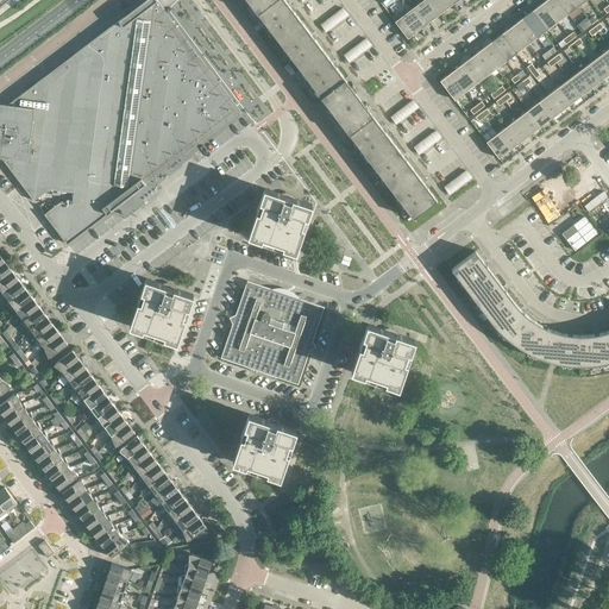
[(164,11),(164,10),(157,0),(151,0),(151,8),(164,11)]
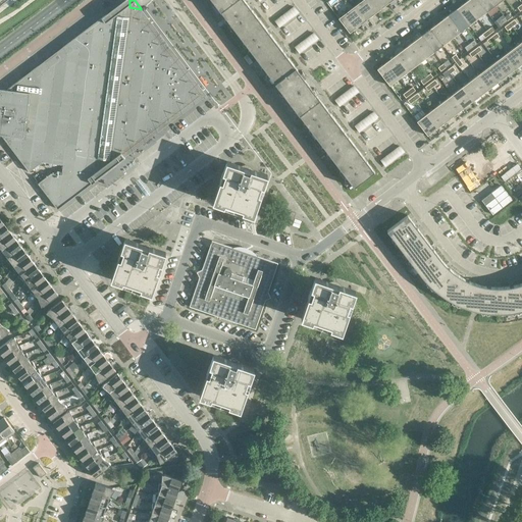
[(211,0),(220,11),(225,18),(227,16),(236,28),(233,30),(244,42),(246,41),(249,45),(254,52),(252,53),(262,66),(264,64),(272,75),(270,76),(304,121),(306,120),(310,125),(314,132),(313,133),(322,146),(324,144),(329,151),(332,155),(330,157),(341,169),(343,168),(351,179),(349,180),(354,188),(374,171),(315,94),(318,92),(316,90),(315,90),(314,88),(312,89),(304,79),(306,76),(304,74),(302,71),(300,73),(244,0),(211,0)]
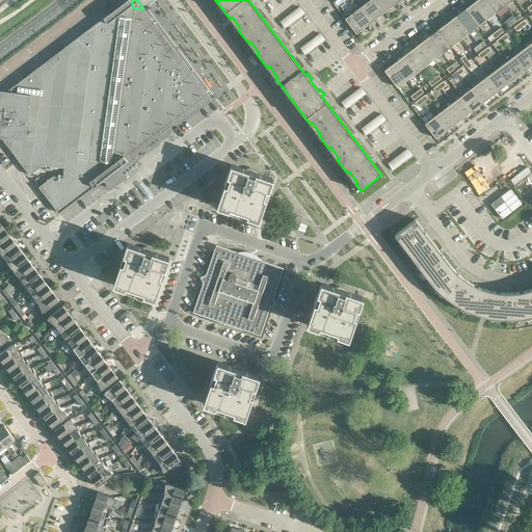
[(369,0),(345,19),(356,33),(370,23),(371,24),(368,27),(371,31),(375,29),(376,30),(377,29),(376,27),(380,25),(376,21),(373,23),(372,22),(399,1),(400,2),(397,5),(400,9),(403,7),(404,8),(406,7),(405,5),(408,3),(405,0),(403,0),(402,1),(400,0),(369,0)]
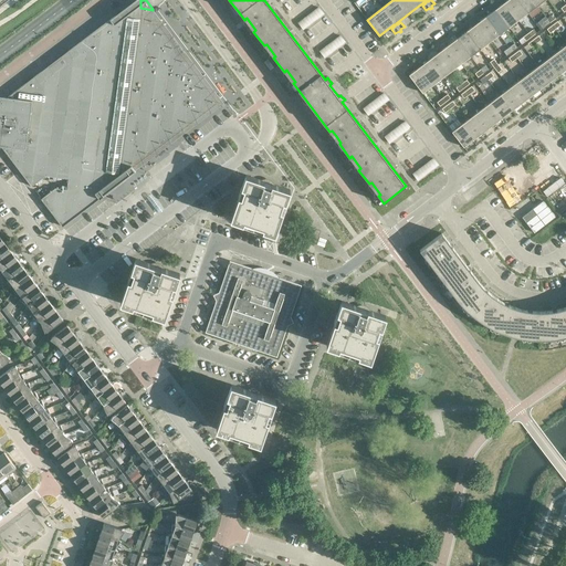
[(527,13),(517,0),(506,0),(504,2),(519,20),(527,13)]
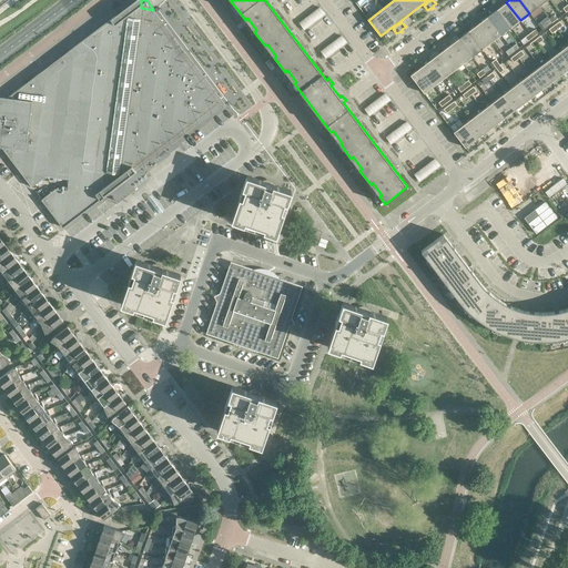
[(539,6),(534,0),(519,0),(529,13),(539,6)]
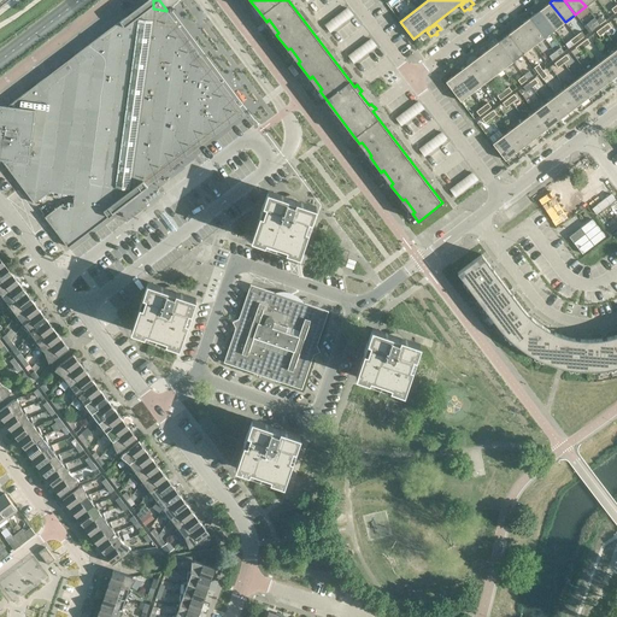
[(565,22),(550,3),(544,7),(545,7),(540,11),(554,30),(565,22)]
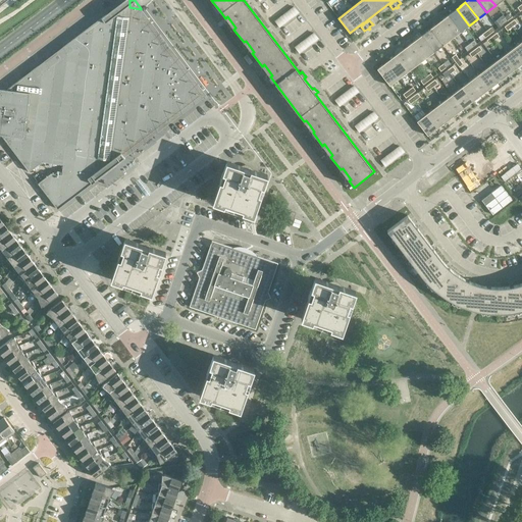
[(275,21),(279,27),(299,12),(294,7),(275,21)]
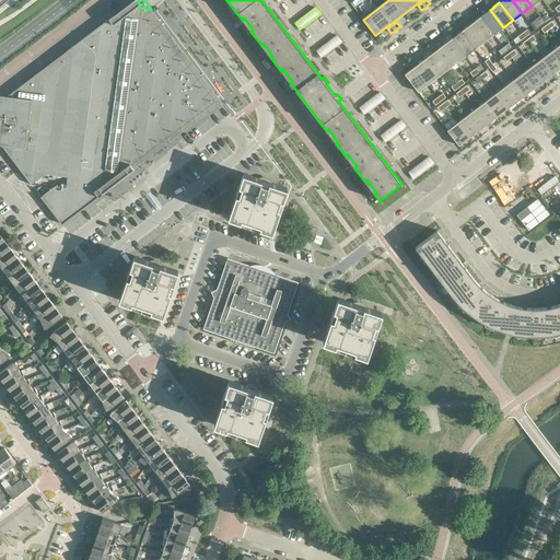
[(503,27),(490,10),(487,13),(486,12),(480,16),(494,34),(503,27)]
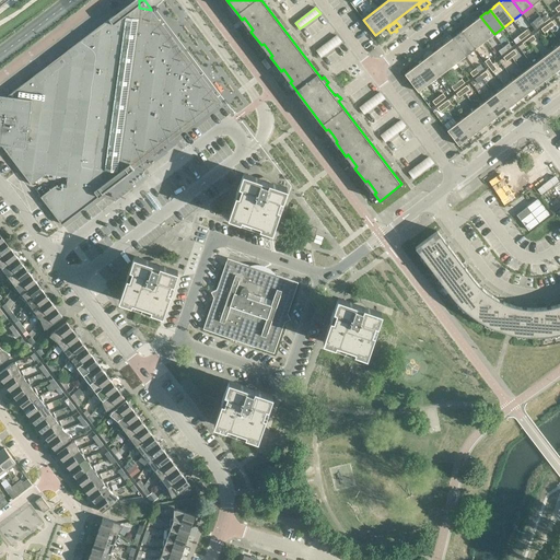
[(114,100),(125,18),(115,16),(95,31),(76,46),(79,48),(45,74),(42,71),(9,96),(0,95),(0,143),(2,144),(32,184),(45,174),(74,177),(73,189),(56,187),(42,197),(62,223),(82,209),(101,195),(104,173),(111,123),(101,121),(104,98),(114,100)]
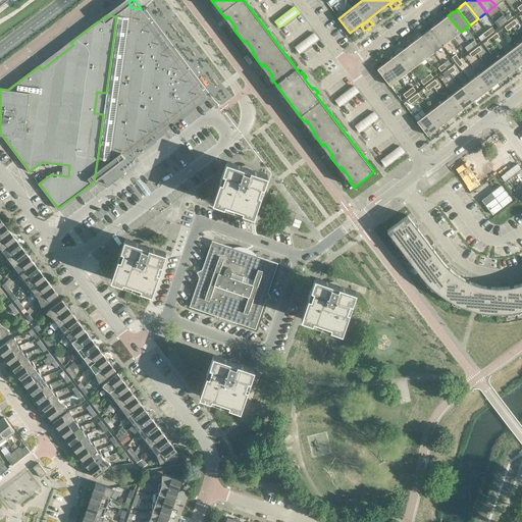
[(461,32),(448,15),(442,19),(442,20),(439,22),(452,39),(461,32)]
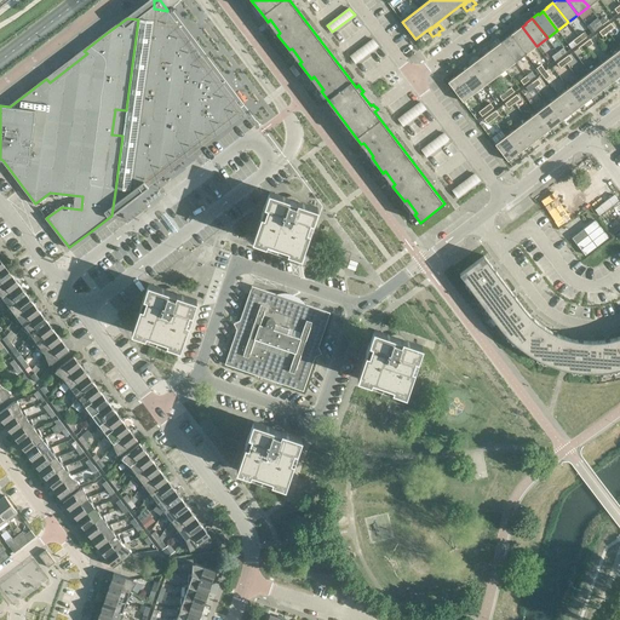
[(151,34),(153,21),(145,21),(138,19),(126,110),(115,109),(112,135),(122,136),(115,191),(121,191),(128,193),(133,165),(137,138),(141,113),(144,89),(145,73),(148,61),(151,34)]
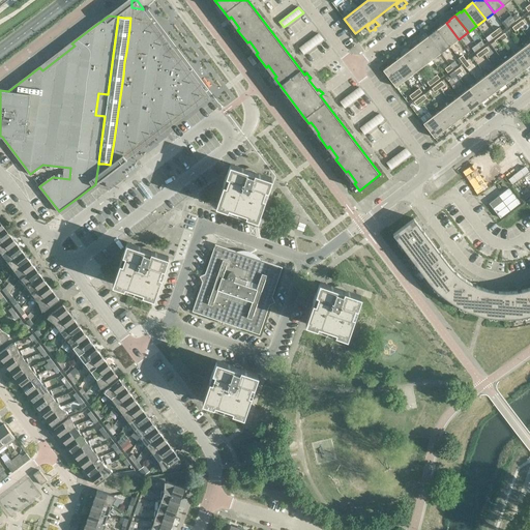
[(141,20),(130,18),(129,29),(126,52),(124,62),(123,76),(120,96),(117,118),(114,141),(110,165),(127,150),(152,131),(158,126),(178,111),(199,95),(192,85),(176,65),(160,45),(141,20)]
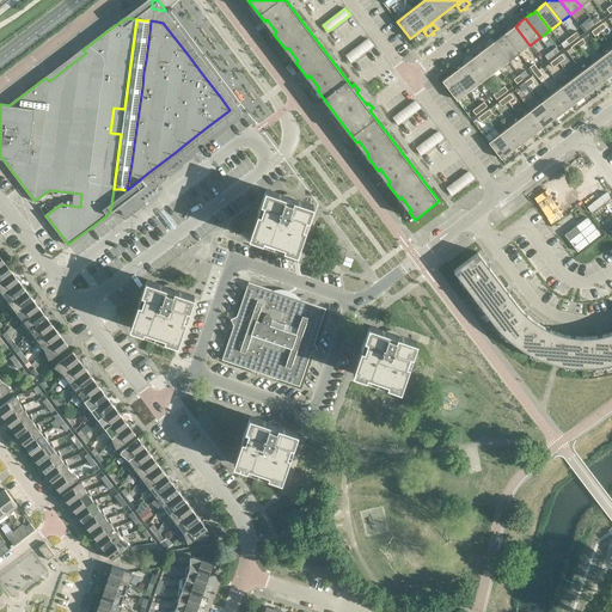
[(583,22),(579,25),(585,32),(589,29),(586,24),(583,22)]
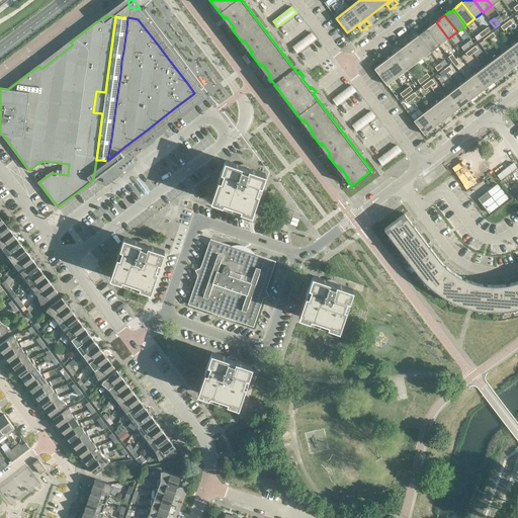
[(448,38),(436,22),(432,25),(432,24),(427,28),(439,45),(448,38)]
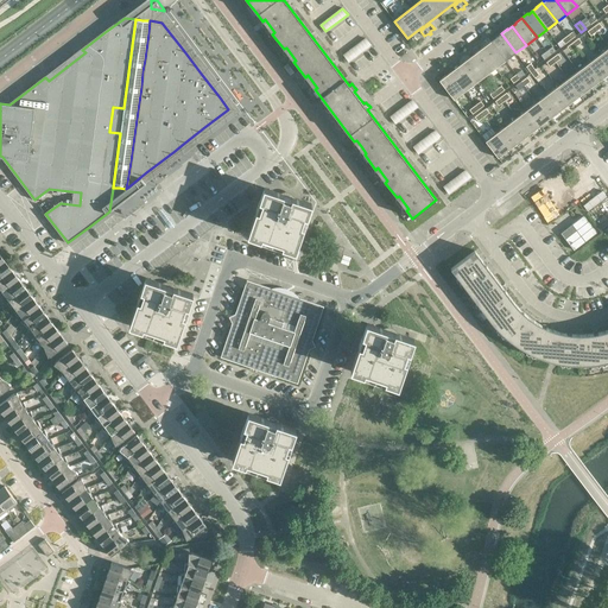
[(515,52),(501,33),(495,38),(495,39),(492,42),(505,61),(515,52)]
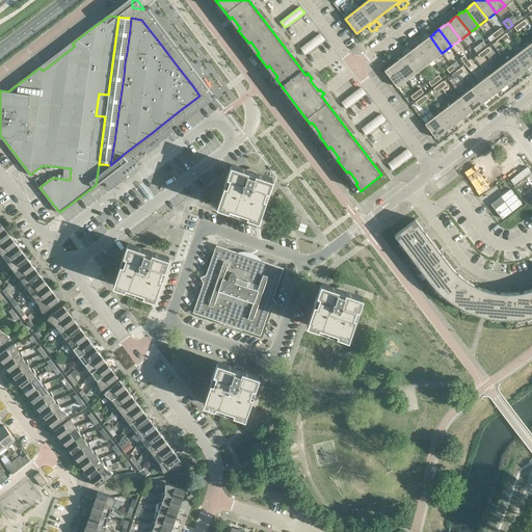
[(306,54),(324,40),(320,33),(300,48),(306,54)]
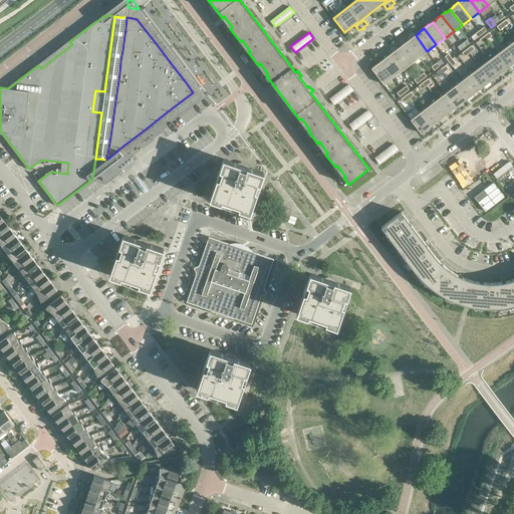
[(427,51),(416,35),(412,38),(412,37),(407,41),(419,58),(427,51)]
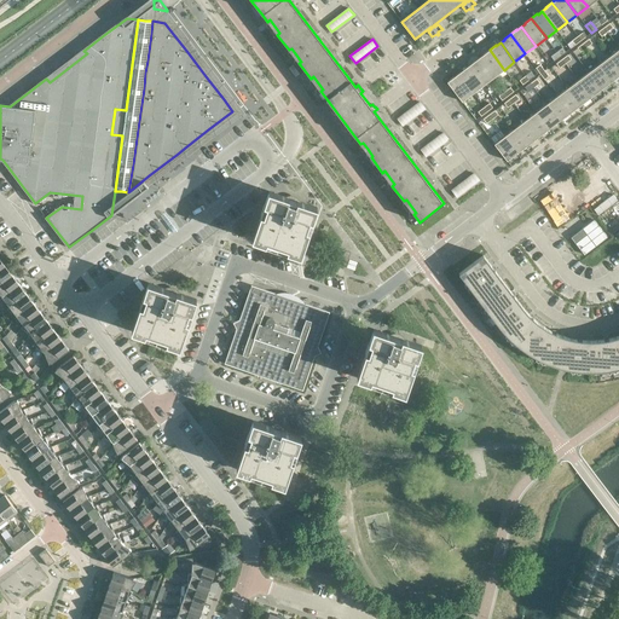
[(504,70),(490,50),(482,55),(484,56),(479,59),(493,77),(504,70)]
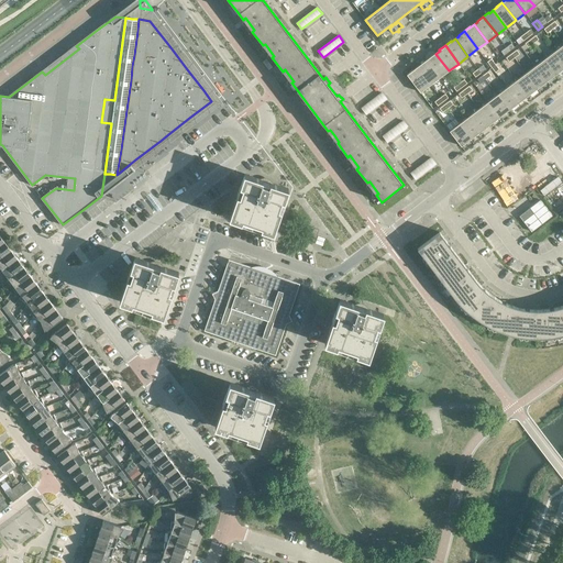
[(562,67),(562,63),(554,52),(544,58),(556,74),(562,69),(561,69),(562,67)]
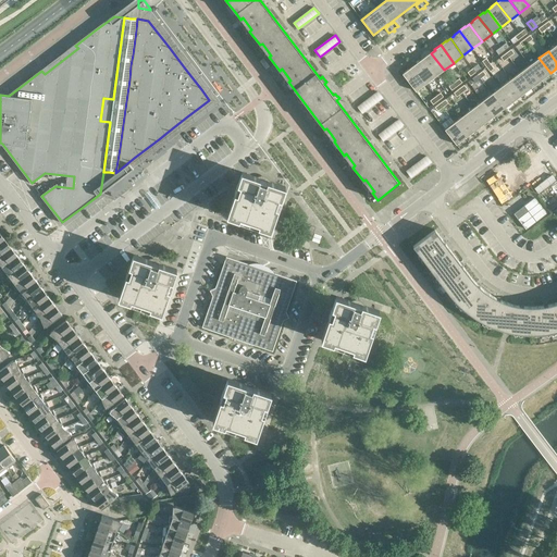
[(444,70),(431,53),(428,56),(426,56),(421,59),(435,77),(444,70)]
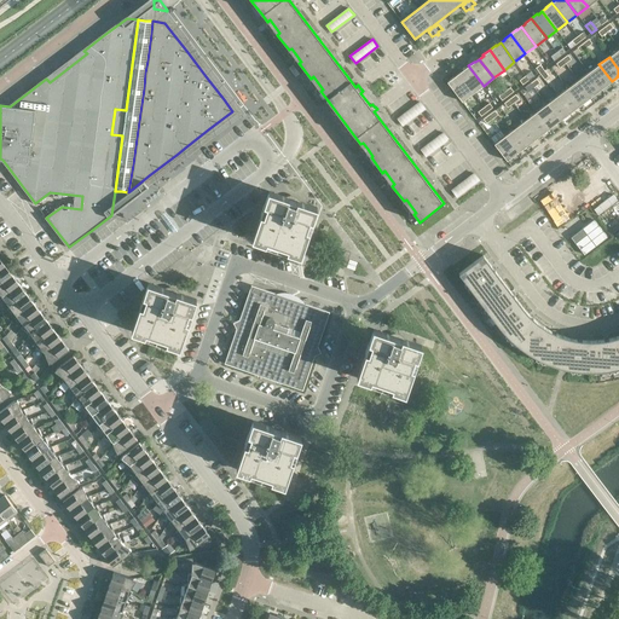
[(612,81),(599,64),(589,73),(601,88),(605,85),(606,86),(612,81)]
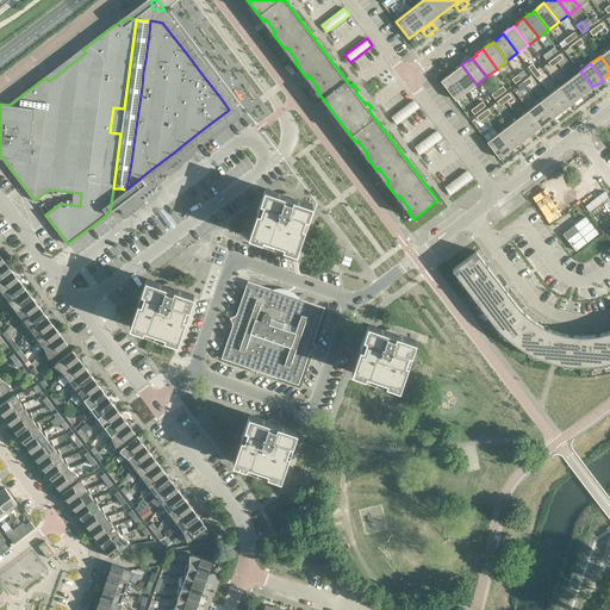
[(477,85),(461,64),(455,69),(456,70),(452,74),(466,92),(477,85)]
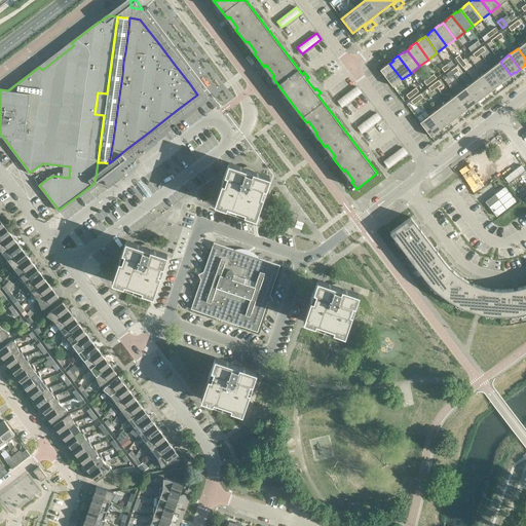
[(511,75),(500,62),(491,69),(501,82),(508,78),(506,78),(511,75)]
